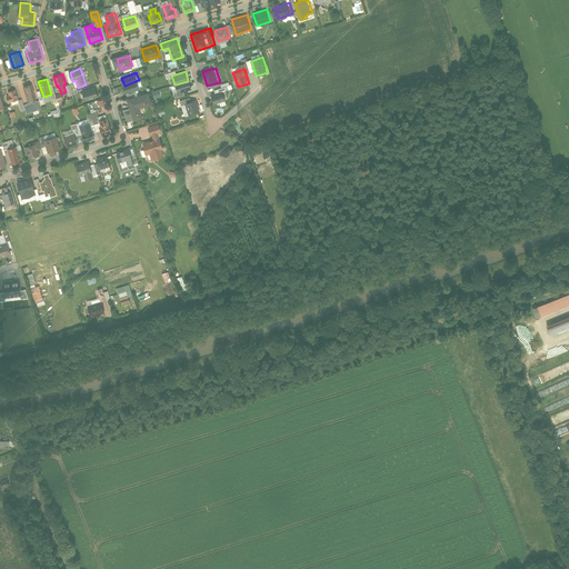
[(138,80),(125,86),(123,86),(126,93),(141,89),(138,80)]
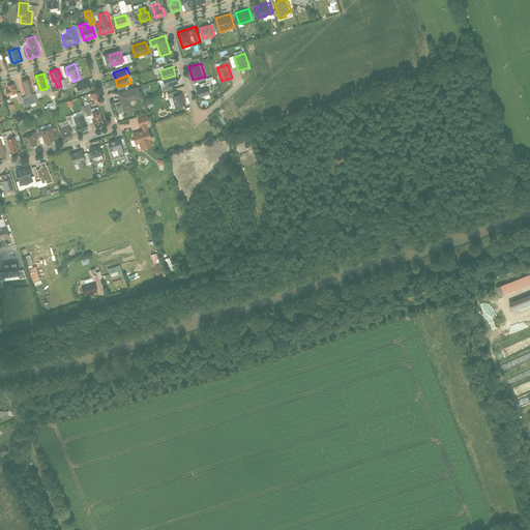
[(166,87),(179,83),(176,75),(175,76),(164,79),(166,87)]
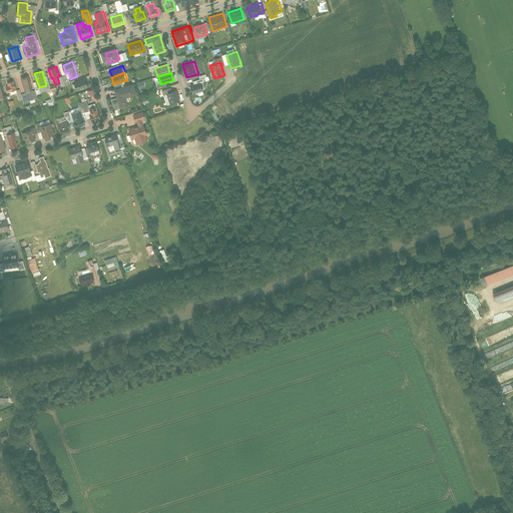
[(30,75),(21,78),(25,93),(35,90),(30,75)]
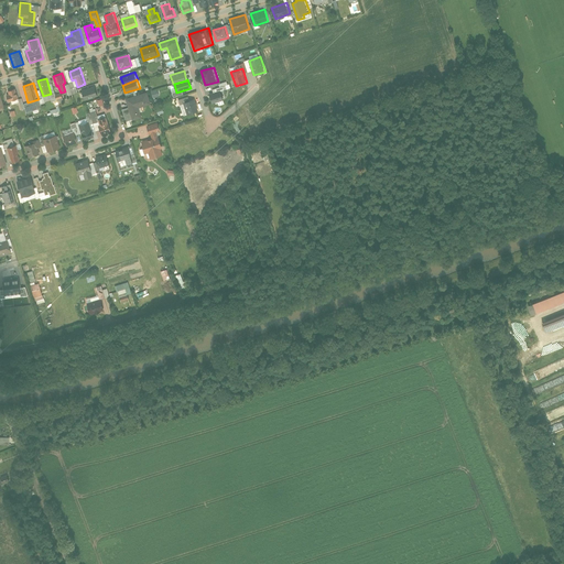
[(85,98),(97,95),(94,85),(82,88),(85,98)]
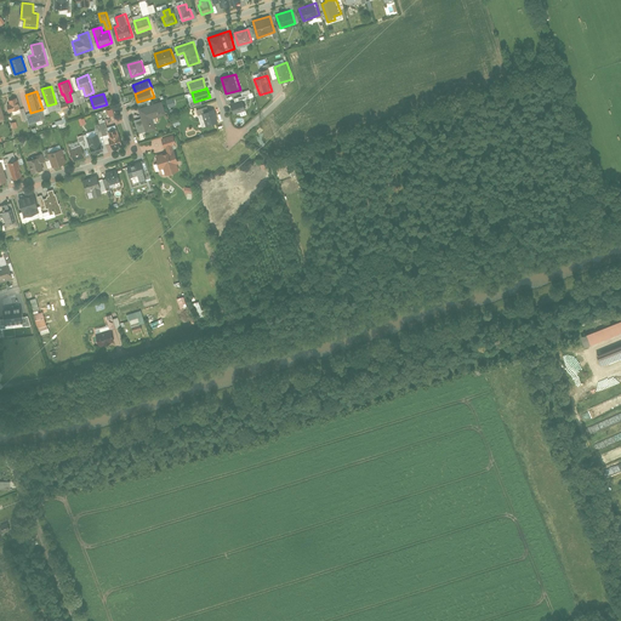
[(9,112),(21,108),(17,97),(10,100),(11,104),(7,106),(9,112)]
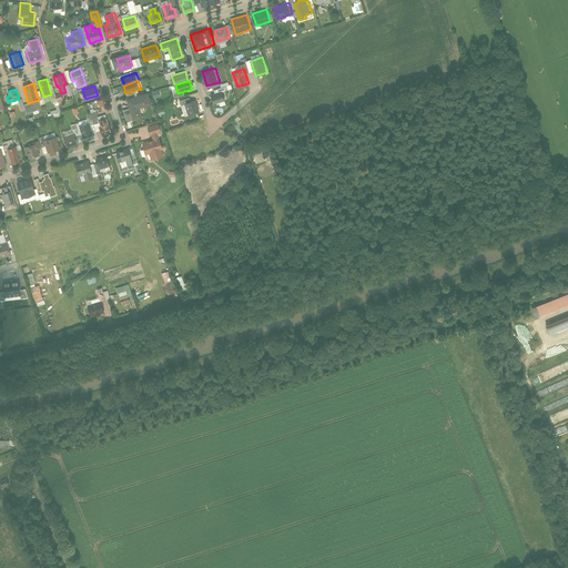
[(211,95),(213,105),(226,101),(223,91),(211,95)]
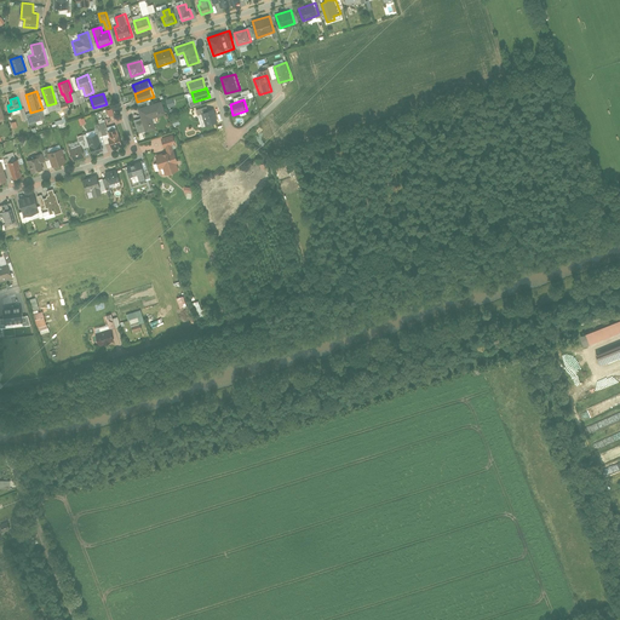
[(156,128),(154,119),(166,115),(162,101),(138,108),(145,132),(156,128)]
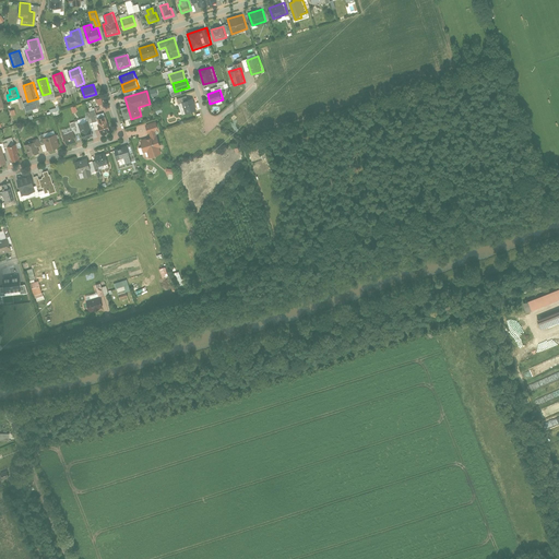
[(194,98),(182,102),(187,114),(198,110),(194,98)]
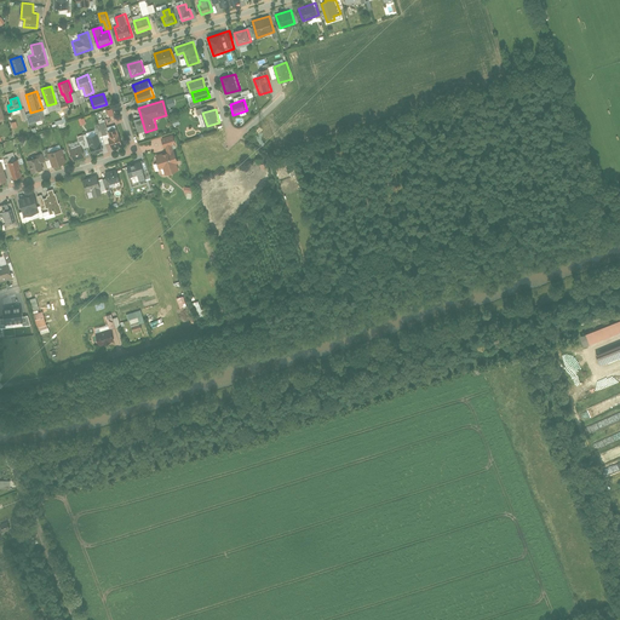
[(109,130),(110,137),(108,137),(112,149),(122,145),(116,127),(109,130)]
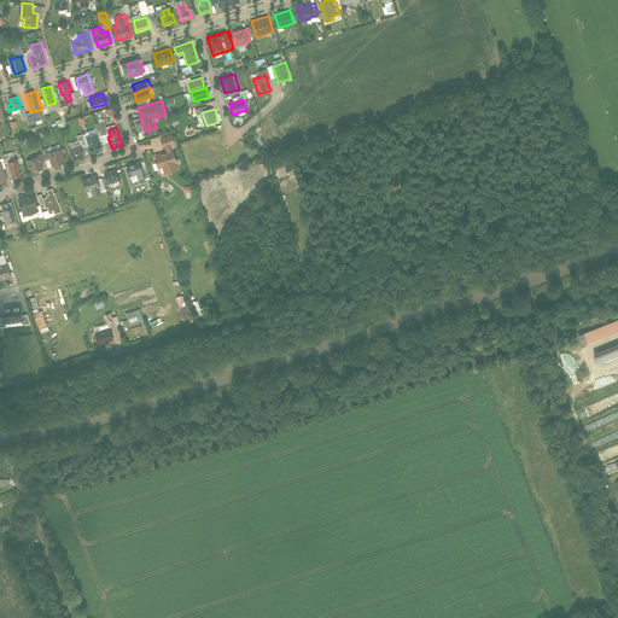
[(93,153),(103,151),(97,133),(87,135),(93,153)]
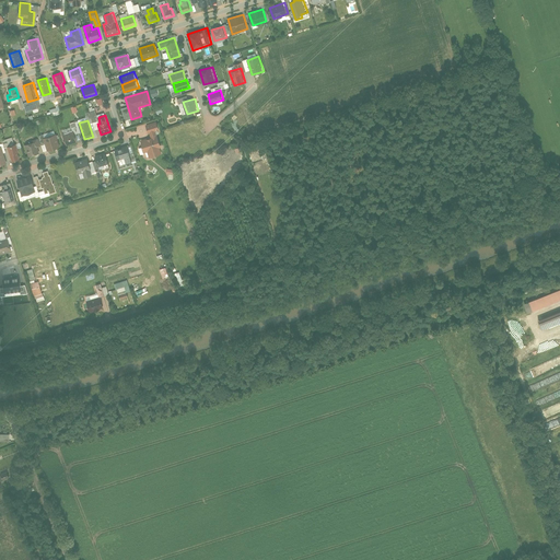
[(158,135),(155,130),(160,129),(156,120),(146,124),(149,132),(150,132),(152,137),(140,140),(144,152),(147,151),(149,158),(162,153),(160,148),(162,147),(158,135)]
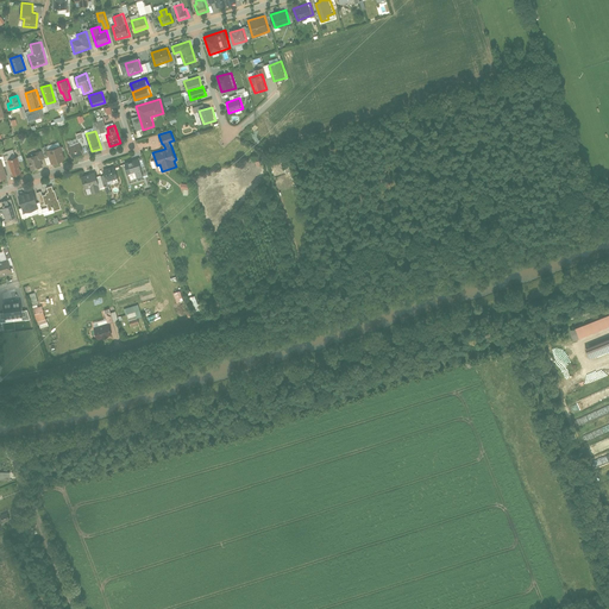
[(73,158),(85,155),(81,143),(68,146),(73,158)]
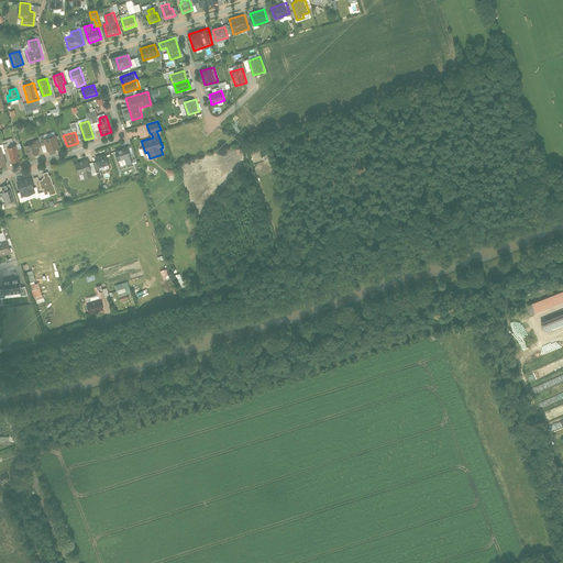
[(48,153),(59,148),(55,134),(43,139),(48,153)]
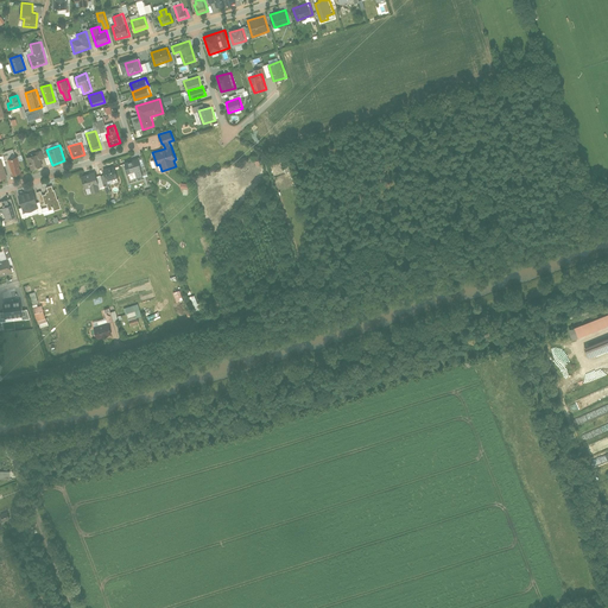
[(26,156),(31,170),(42,168),(39,160),(43,159),(40,151),(26,156)]
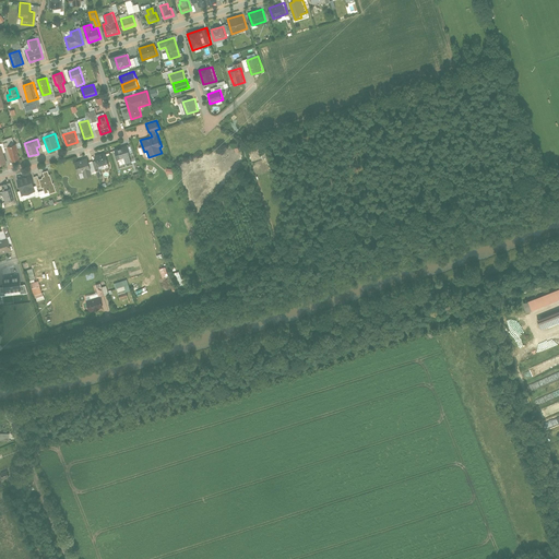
[(8,145),(10,153),(9,153),(12,162),(19,159),(16,152),(18,152),(15,143),(8,145)]
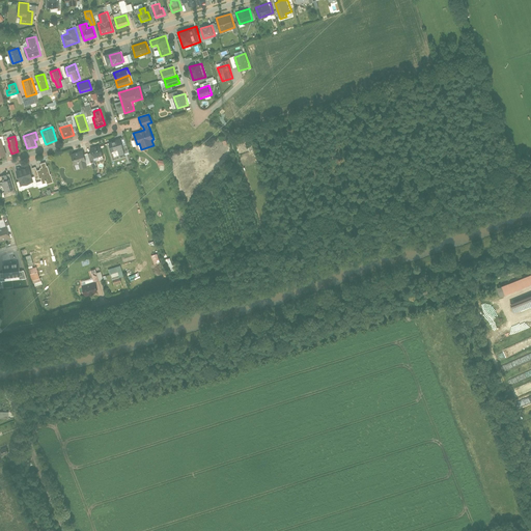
[(112,151),(118,149),(119,155),(126,152),(124,147),(121,138),(109,141),(112,151)]
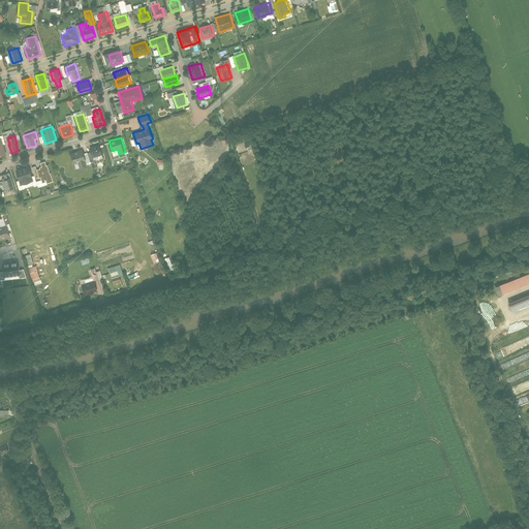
[(99,143),(89,147),(92,156),(102,153),(99,143)]
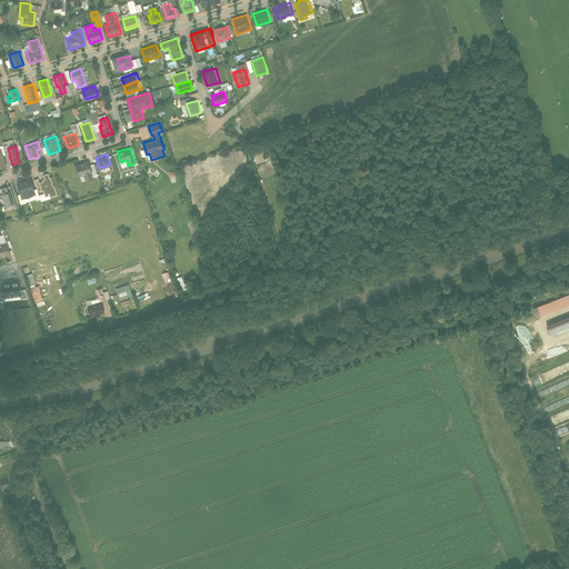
[(80,176),(85,173),(87,180),(96,178),(90,160),(76,165),(80,176)]
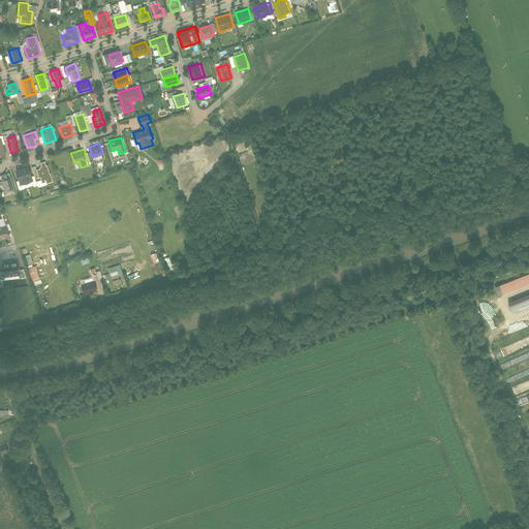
[(55,182),(52,174),(51,174),(48,165),(47,165),(45,161),(41,163),(42,166),(40,167),(41,168),(37,169),(36,166),(32,167),(35,178),(39,177),(39,178),(41,177),(43,185),(55,182)]
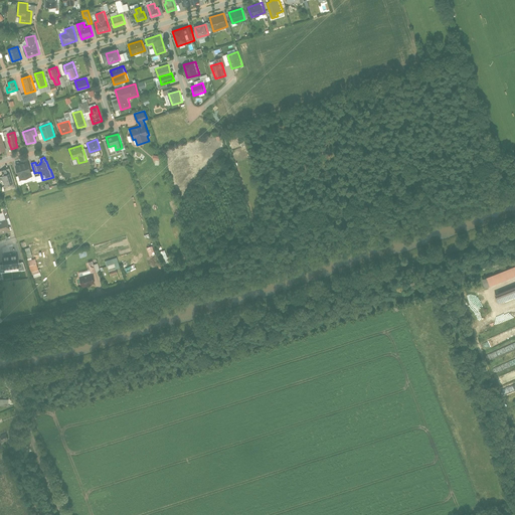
[(33,177),(28,161),(22,163),(27,179),(33,177)]
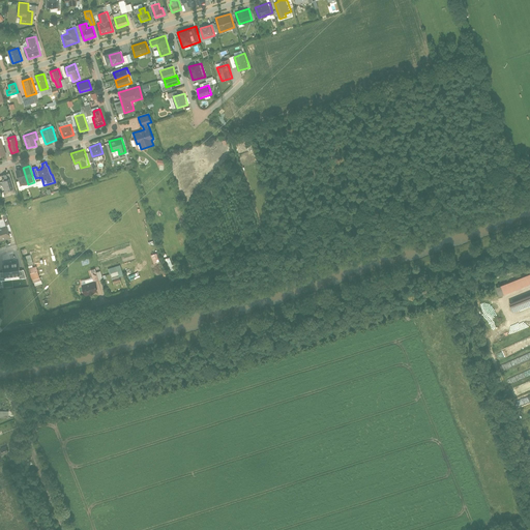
[(28,184),(23,168),(16,170),(21,186),(28,184)]
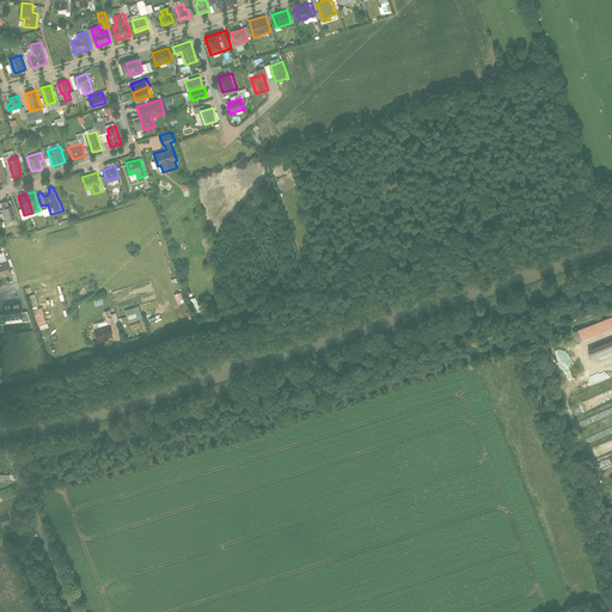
[(0,263),(0,279),(14,276),(10,261),(0,263)]
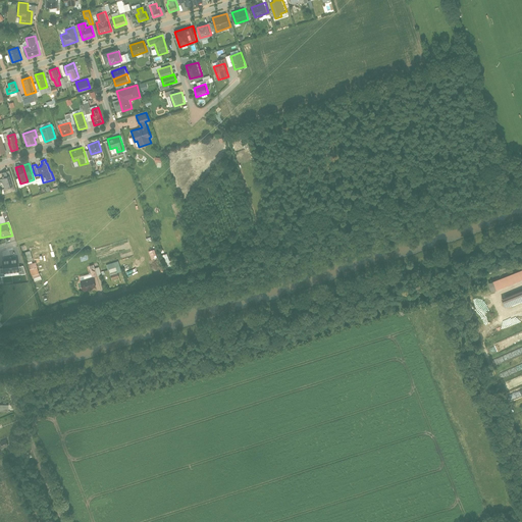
[(17,259),(3,260),(4,273),(18,271),(17,259)]
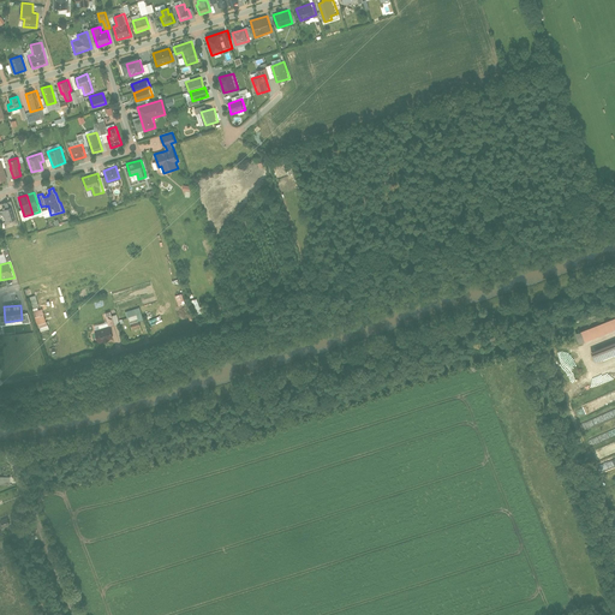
[(41,332),(51,329),(43,309),(35,311),(41,332)]
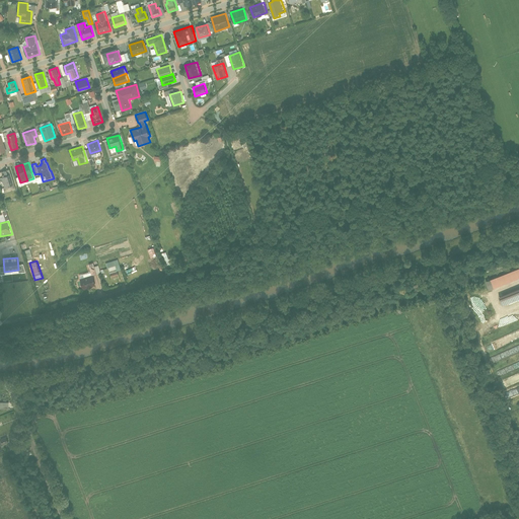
[(518,268),(488,281),(491,289),(518,278),(518,268)]
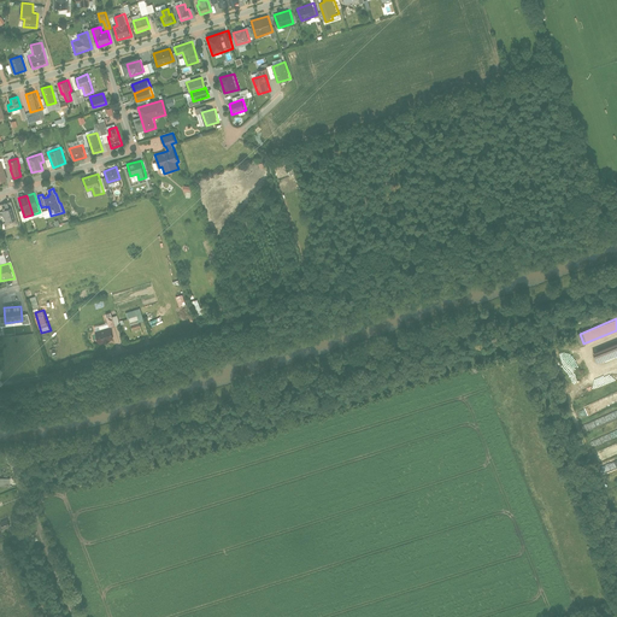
[(112,327),(95,331),(99,345),(104,342),(105,344),(111,342),(111,341),(116,340),(112,327)]
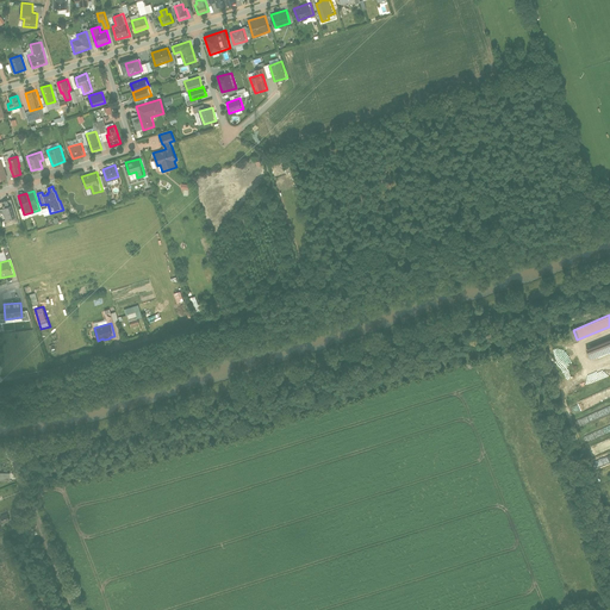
[(609,341),(590,349),(593,358),(609,352),(609,341)]
